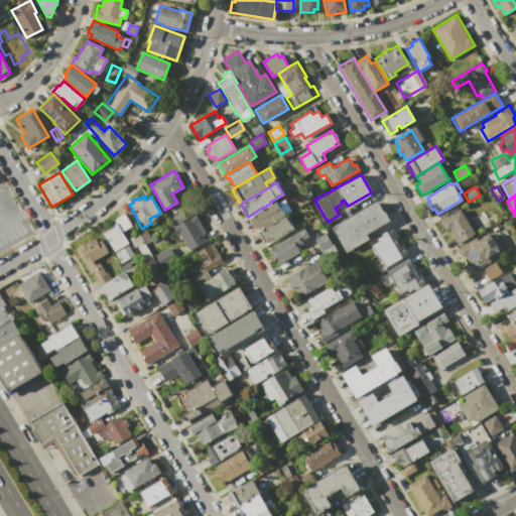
[(333,226),(377,201),(384,212),(385,212),(390,221),(367,234),(369,238),(346,251),(337,235),(338,235),(333,226)]
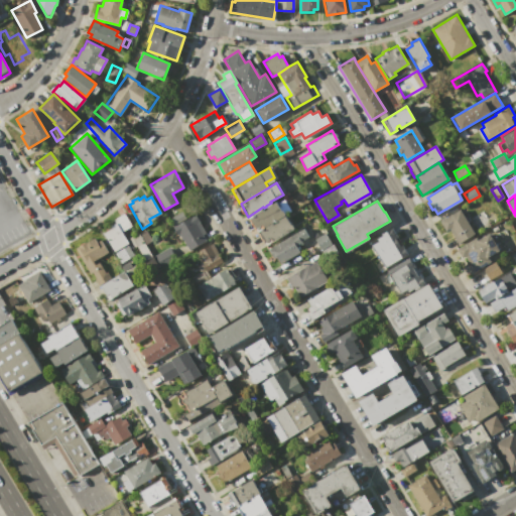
[(257,231),(250,219),(257,215),(256,214),(263,209),(264,211),(267,209),(267,207),(276,202),(281,211),(282,210),(285,215),(284,215),(258,230),(257,231)]
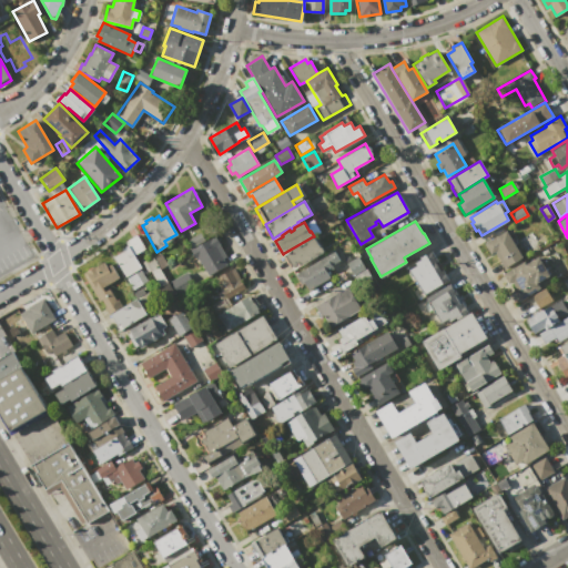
[(521,257),(504,267),(494,252),(490,254),(484,243),(506,231),(521,257)]
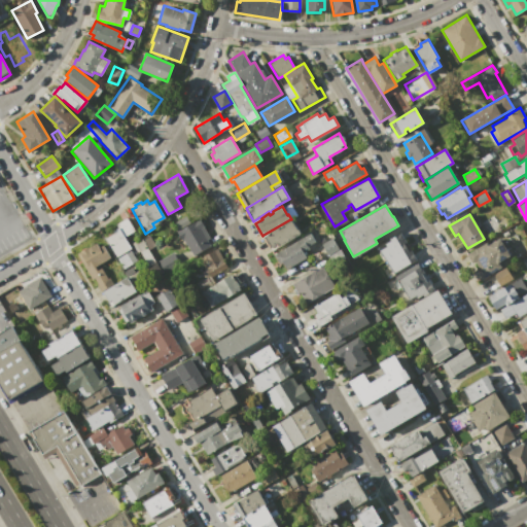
[(210,246),(194,256),(183,239),(181,241),(172,223),(186,215),(190,223),(199,218),(210,238),(207,240),(210,246)]
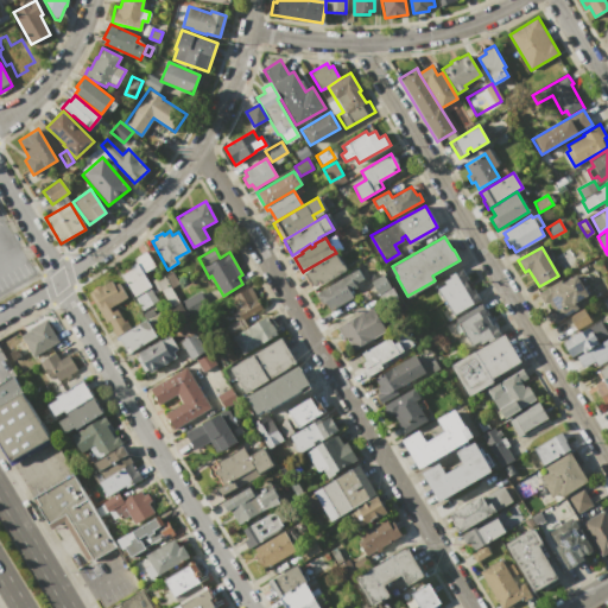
[(146,252),(154,265),(143,272),(135,261),(134,258),(146,252)]
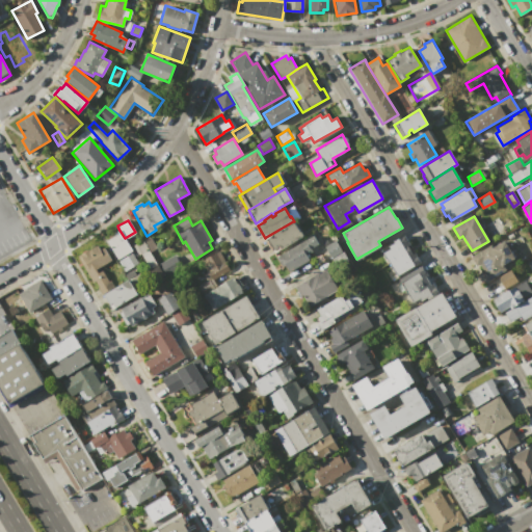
[(302,236),(282,248),(280,245),(273,249),(266,237),(293,221),(302,236)]
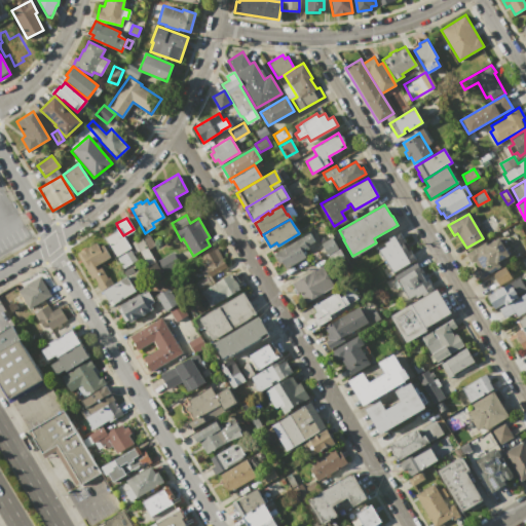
[(130,249),(116,257),(103,234),(117,226),(123,235),(130,249)]
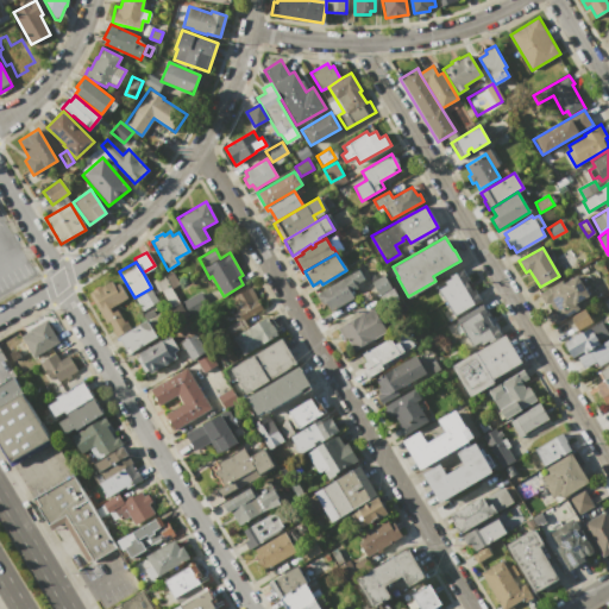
[(331,311),(326,303),(322,306),(314,293),(357,268),(364,278),(355,284),(357,288),(350,293),(353,297),(331,311)]
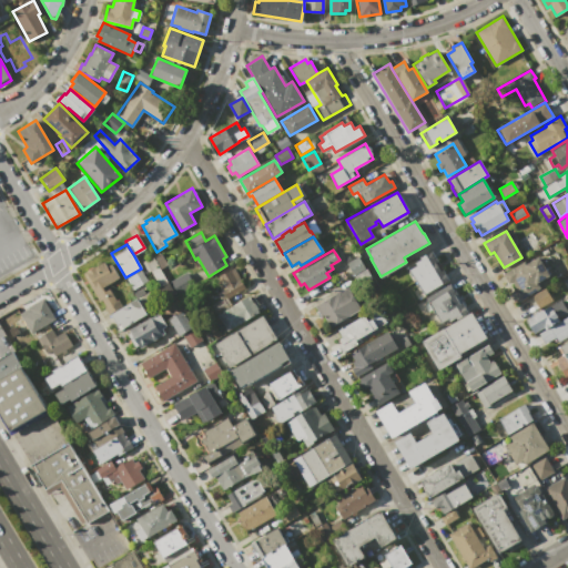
[(432,251),(437,261),(435,262),(440,271),(442,270),(448,280),(424,294),(409,269),(416,265),(415,263),(422,260),(421,257),(432,251)]
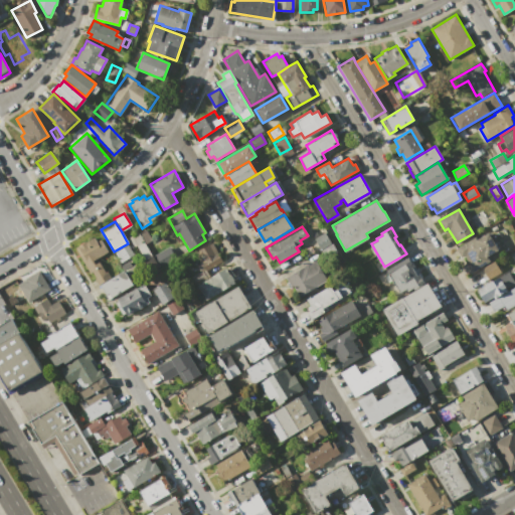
[(471,273),(466,265),(469,264),(464,255),(461,256),(456,248),(475,237),(476,239),(488,232),(499,249),(488,256),(490,261),(471,273)]
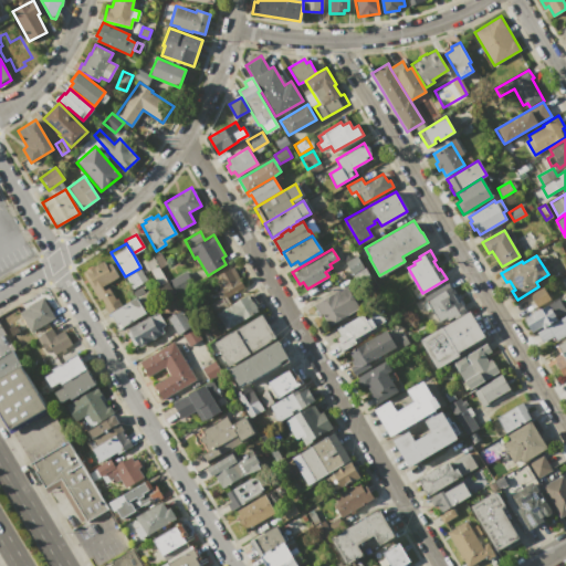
[(118,276),(106,283),(115,297),(116,297),(121,305),(106,314),(82,272),(103,260),(106,265),(111,263),(118,276)]
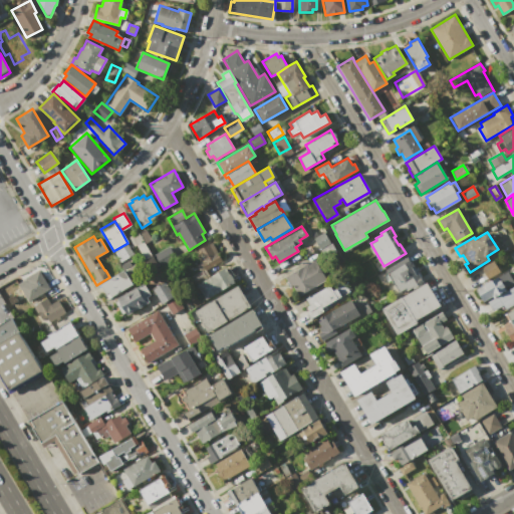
[(211,242),(225,266),(208,275),(195,252),(211,242)]
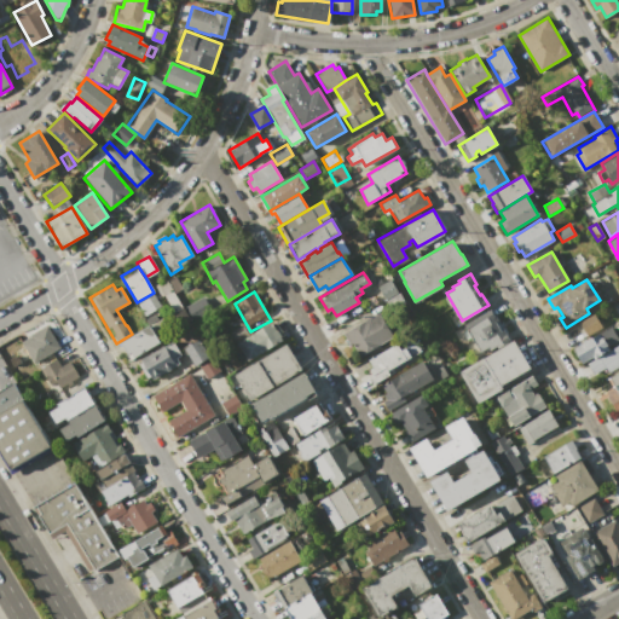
[(191,320),(209,312),(202,296),(184,305),(191,320)]
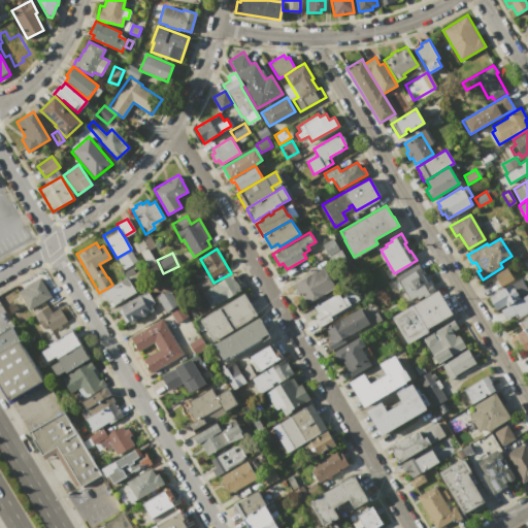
[(126,254),(132,264),(124,269),(118,259),(126,254)]
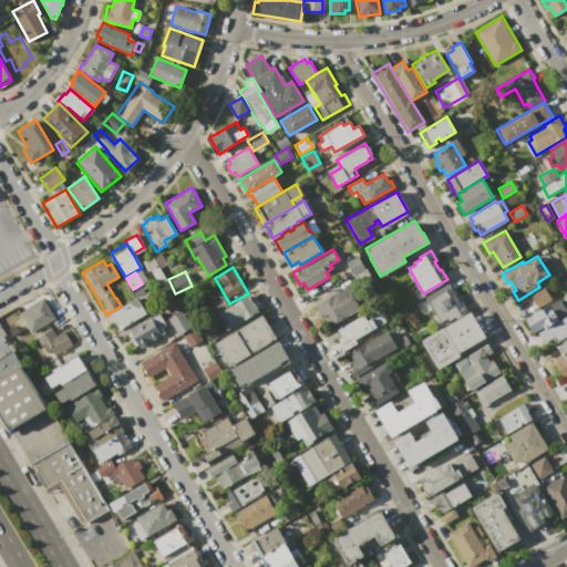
[(134,291),(142,288),(145,294),(166,281),(174,296),(146,311),(134,291)]
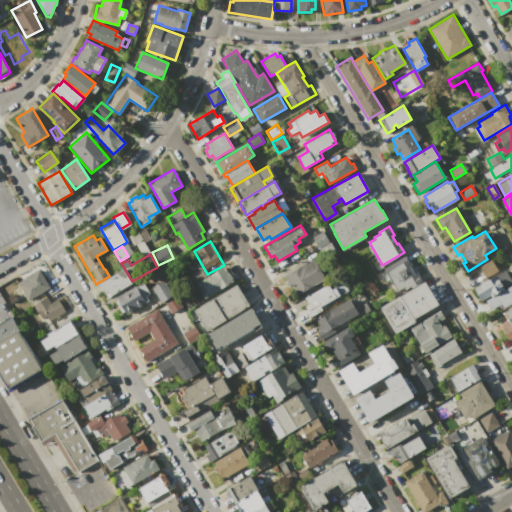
[(384,268),(406,256),(409,261),(410,260),(412,264),(410,265),(414,273),(416,272),(421,281),(405,290),(403,287),(397,291),(384,268)]
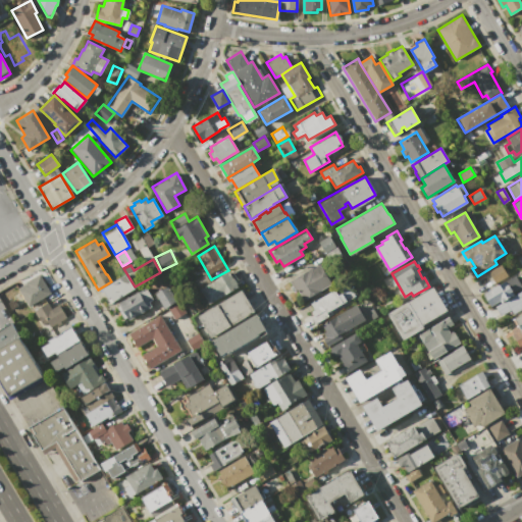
[(332,283),(304,300),(298,290),(295,292),(289,280),(313,266),(313,267),(320,263),(332,283)]
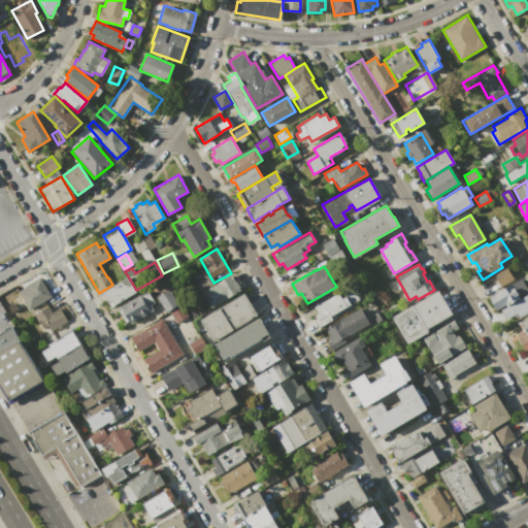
[(514,279),(501,287),(494,275),(506,267),(514,279)]
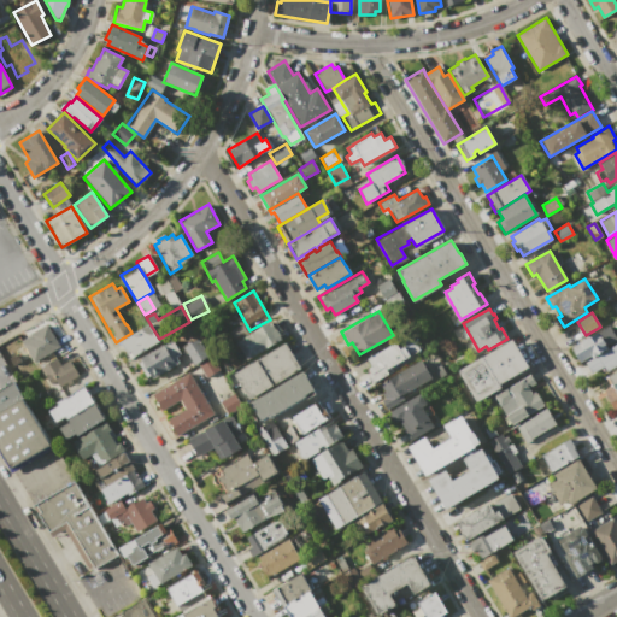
[(282,340),(244,362),(236,350),(240,348),(235,341),(270,321),(275,328),(276,328),(282,340)]
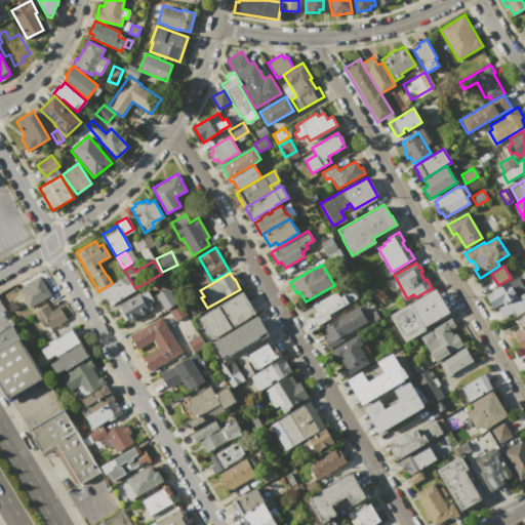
[(492,309),(485,296),(524,273),(524,274),(524,284),(523,285),(524,289),(516,294),(518,296),(503,305),(502,303),(492,309)]
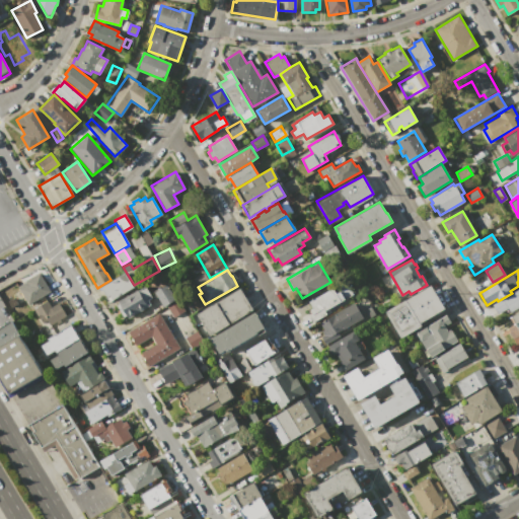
[(51,292),(28,305),(17,286),(26,282),(25,281),(40,273),(51,292)]
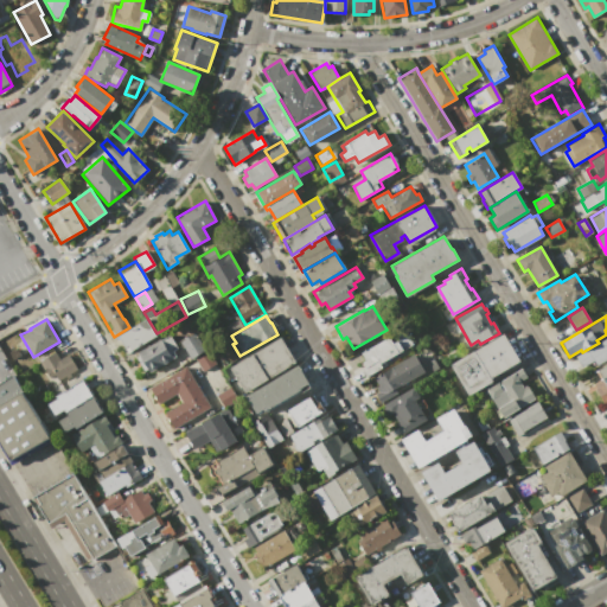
[(115,337),(146,319),(157,336),(128,352),(122,342),(120,344),(115,337)]
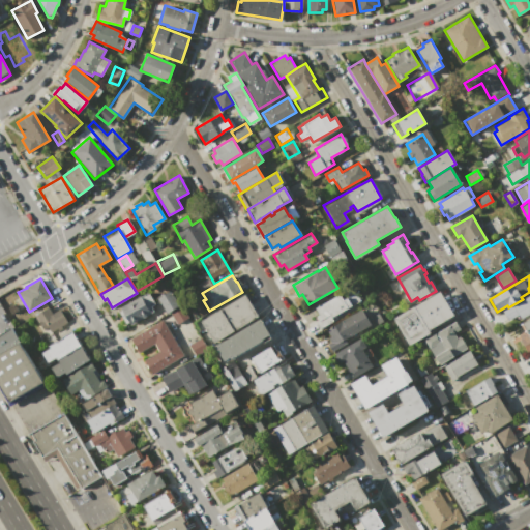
[(157,297),(170,290),(179,305),(167,314),(157,297)]
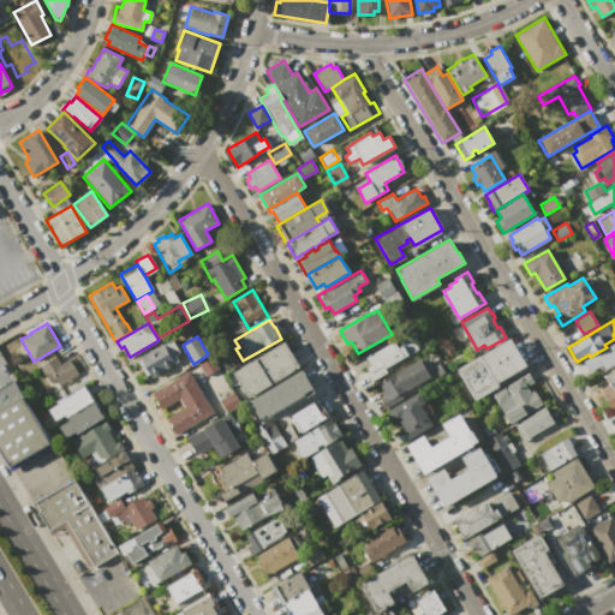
[(511,338),(527,366),(497,383),(500,386),(473,401),(455,369),(511,338)]
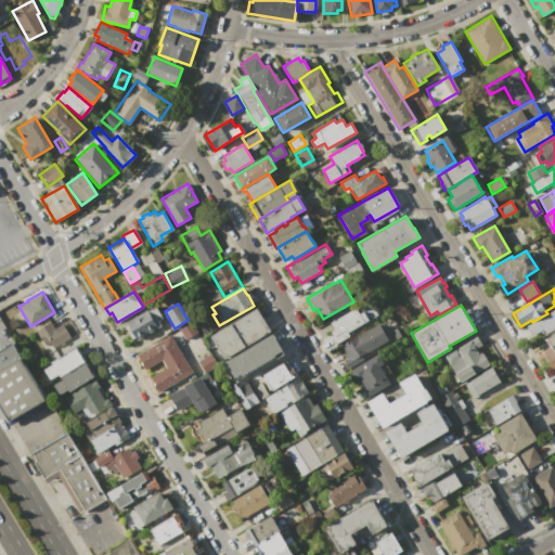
[(155,306),(162,318),(158,320),(160,325),(132,341),(123,325),(155,306)]
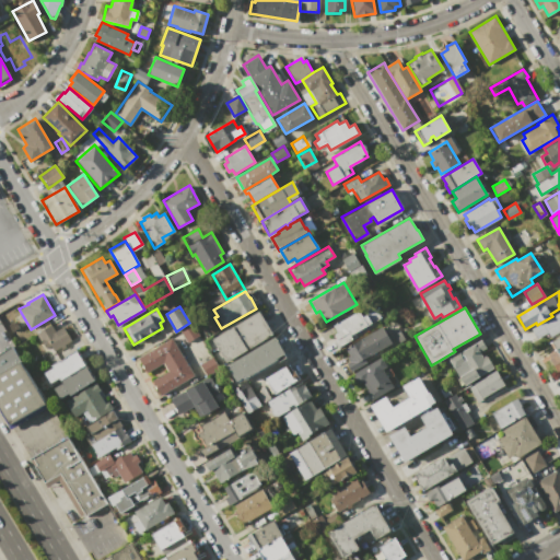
[(225,363),(211,338),(259,311),(272,336),(225,363)]
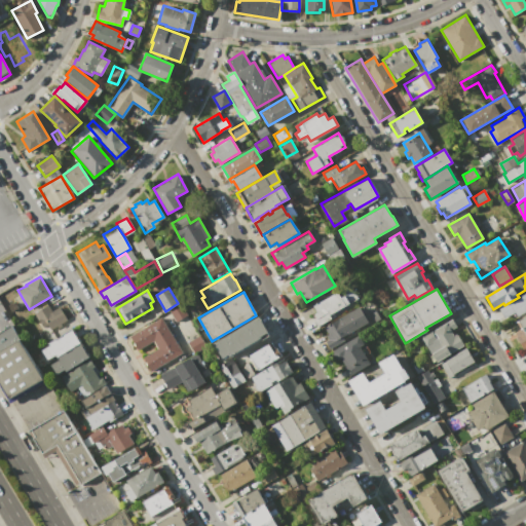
[(317,327),(313,320),(316,317),(313,313),(316,312),(312,306),(337,292),(345,305),(329,314),(331,318),(317,327)]
